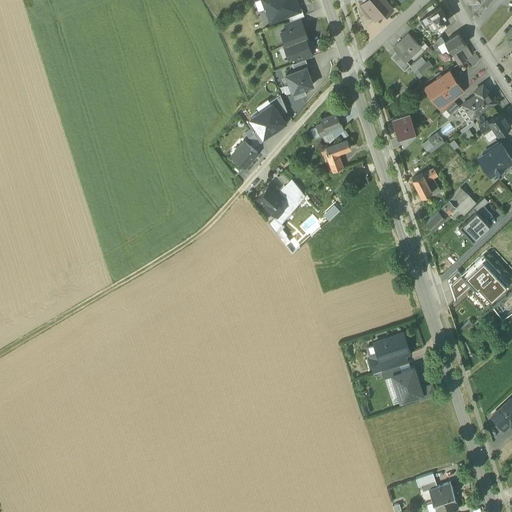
[(254,0),(258,10),(265,8),(271,22),(288,15),(300,11),(299,9),(295,0),(254,0)]
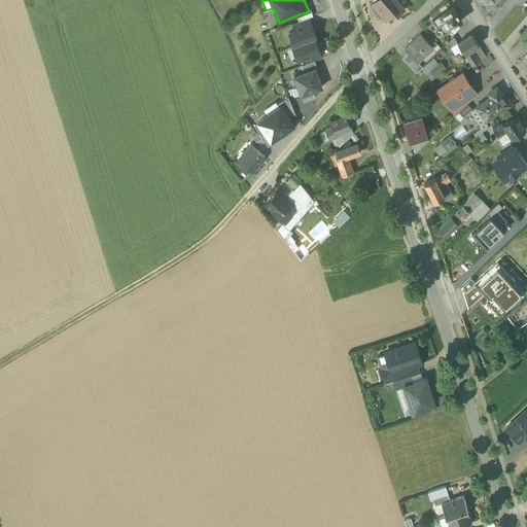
[(375,2),(373,0),(364,0),(370,15),(376,10),(380,7),(375,2)]
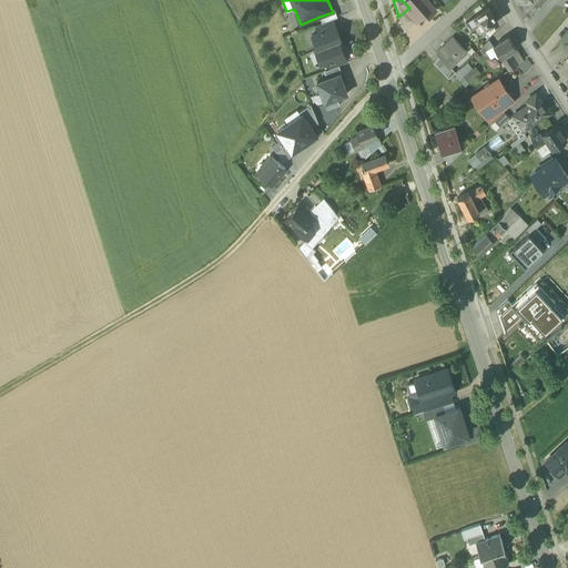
[(435,11),(425,0),(405,0),(404,2),(409,8),(405,11),(415,22),(414,22),(415,23),(425,14),(427,18),(435,11)]
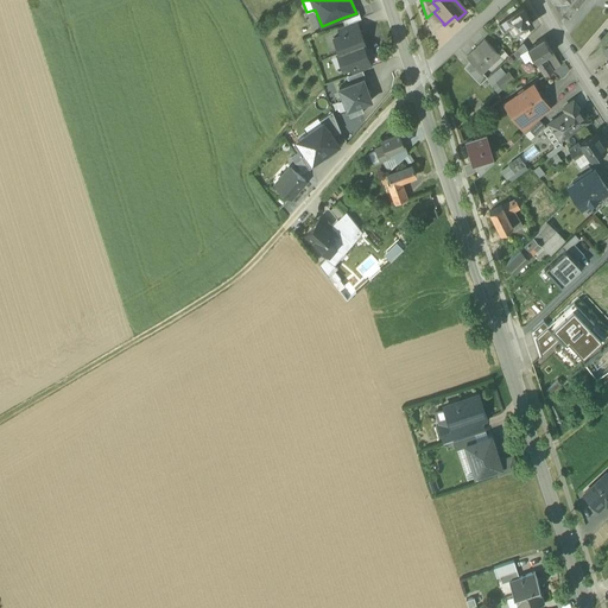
[(581,0),(558,0),(556,4),(568,16),(581,0)]
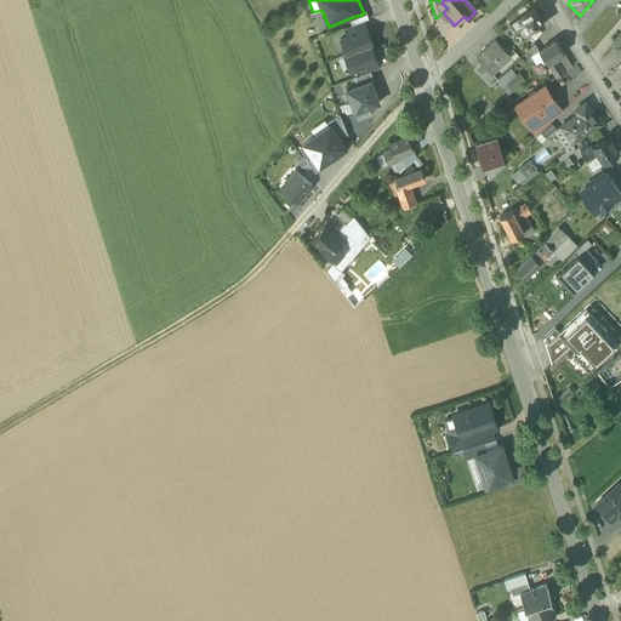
[(534,9),(519,20),(522,24),(529,35),(543,26),(534,9)]
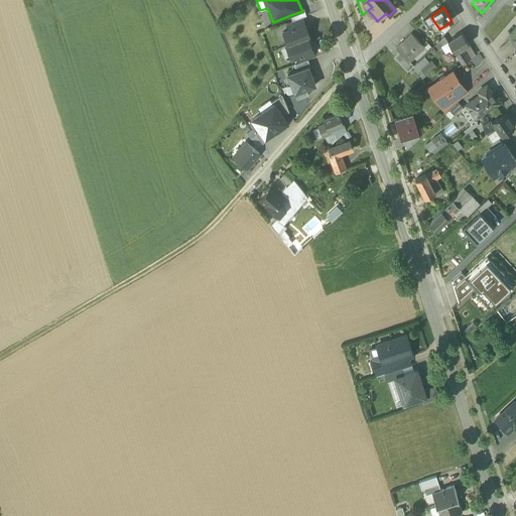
[(301,9),(302,11),(290,15),(292,21),(301,17),(306,16),(303,8),(301,9)]
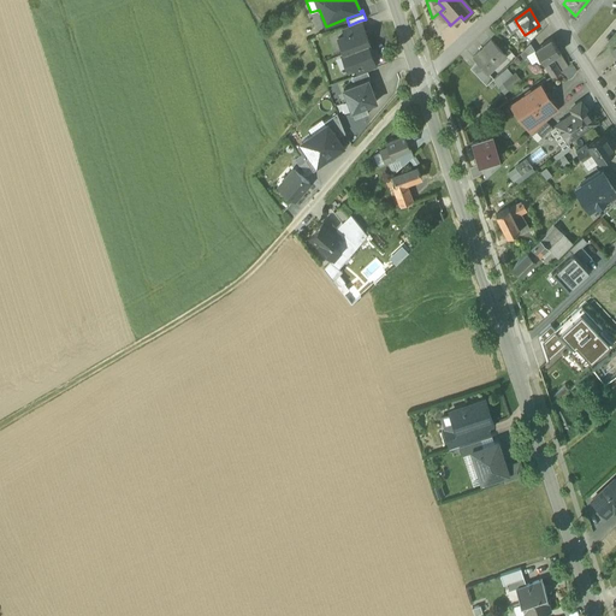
[(450,24),(439,12),(432,18),(438,34),(438,35),(449,24),(450,24)]
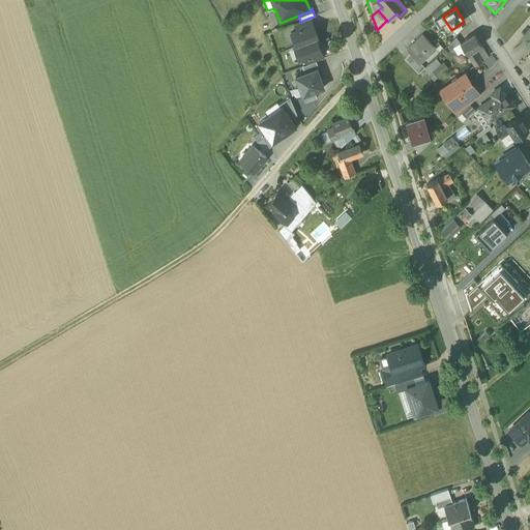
[(442,17),(435,22),(438,26),(445,21),(443,17),(442,17)]
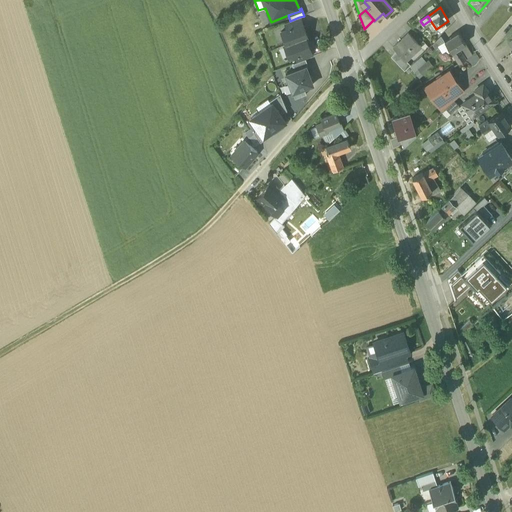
[(290,21),(284,23),(287,29),(301,23),(299,17),(290,21)]
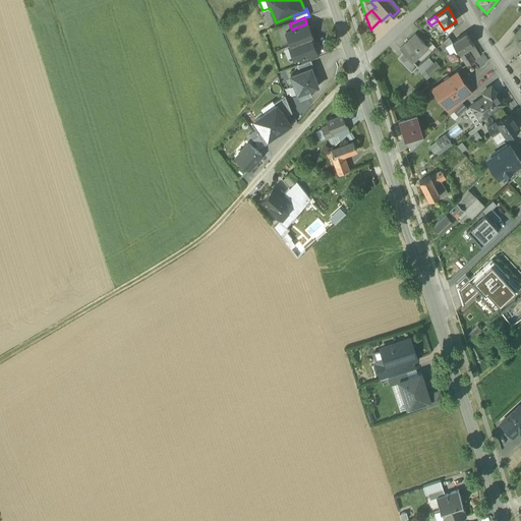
[(292,30),(286,32),(291,45),(310,37),(310,38),(312,37),(307,23),(306,23),(292,30)]
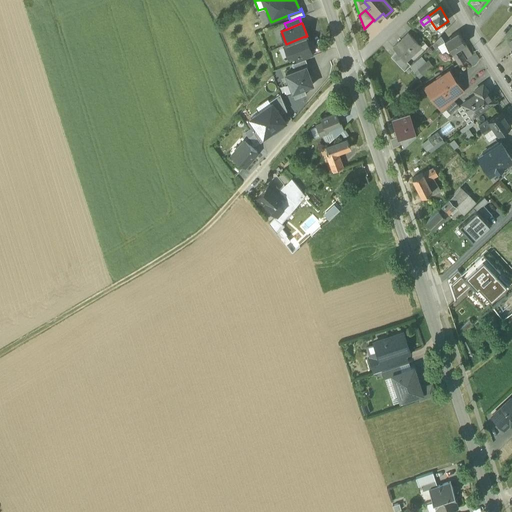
[(458,33),(444,42),(452,53),(459,49),(465,45),(458,33)]
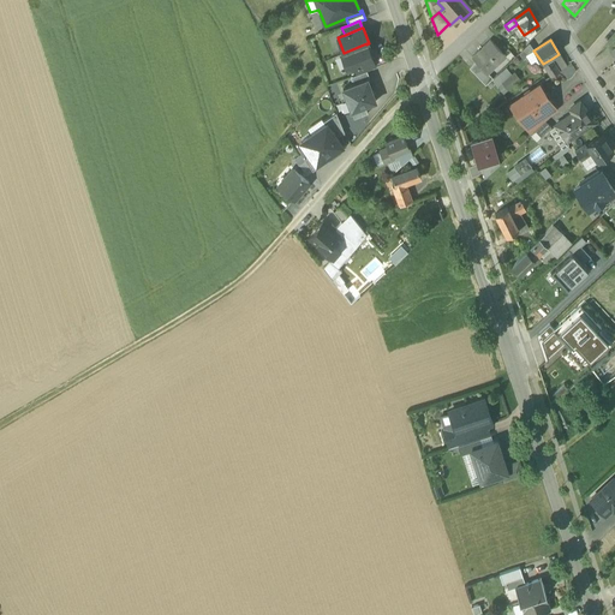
[(490,41),(472,58),(476,61),(488,73),(506,57),(490,41)]
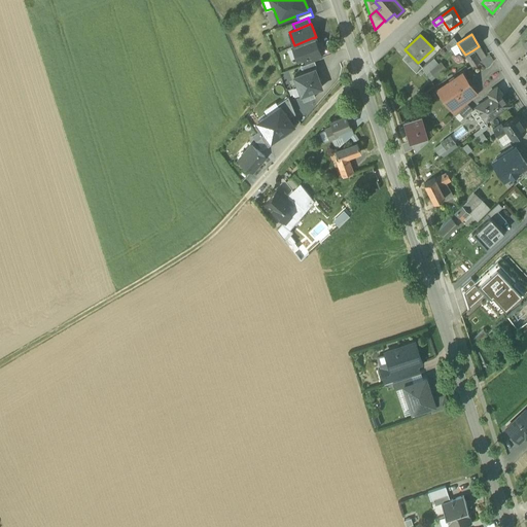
[(314,37),(294,45),(292,45),(297,60),(304,57),(319,51),(314,38),(314,37)]
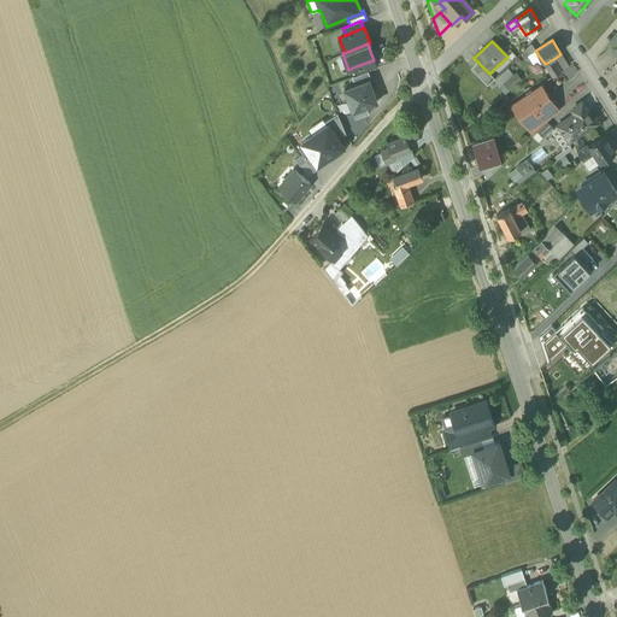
[(530,43),(521,54),(526,60),(535,51),(530,43)]
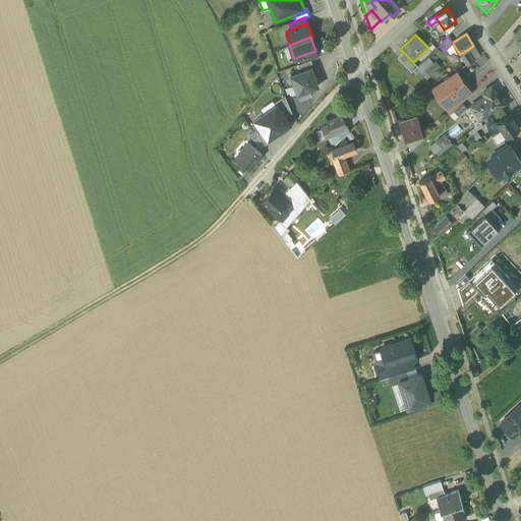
[(467,50),(460,54),(466,65),(473,60),(467,50)]
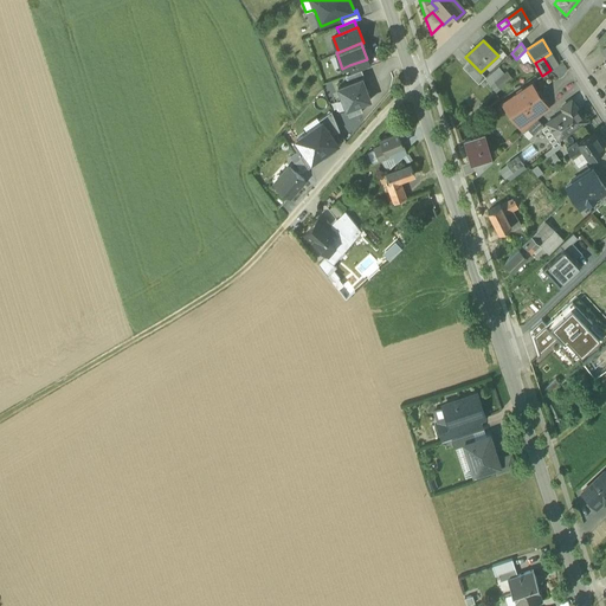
[(367,59),(349,65),(352,72),(361,69),(369,66),(367,59)]
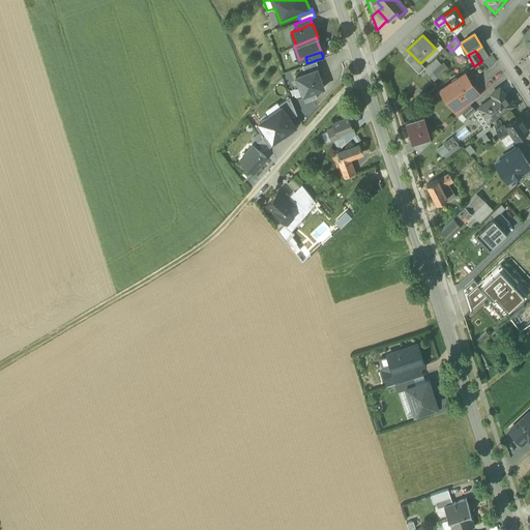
[(420,63),(410,53),(405,59),(418,74),(424,67),(420,63)]
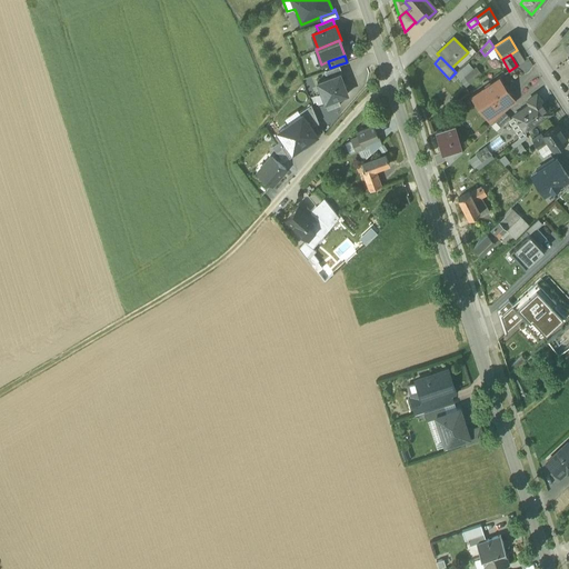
[(330,68),(326,70),(328,77),(340,73),(342,72),(339,65),(330,68)]
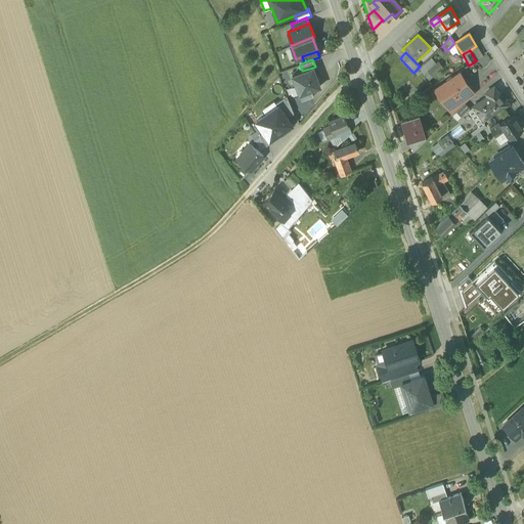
[(436,64),(424,75),(429,80),(440,70),(436,64)]
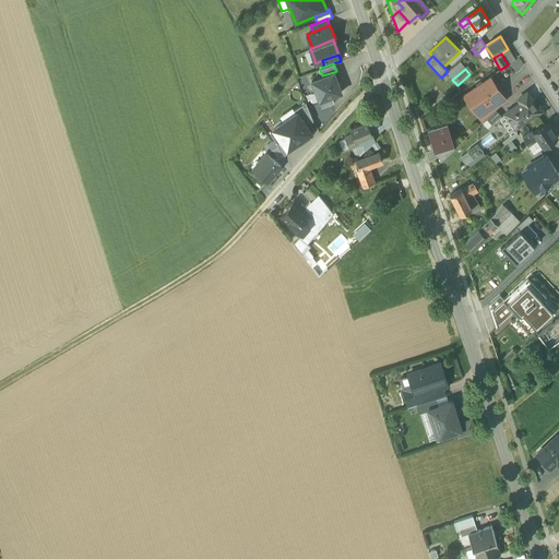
[(322,75),(311,80),(319,100),(331,96),(342,92),(334,72),(322,75)]
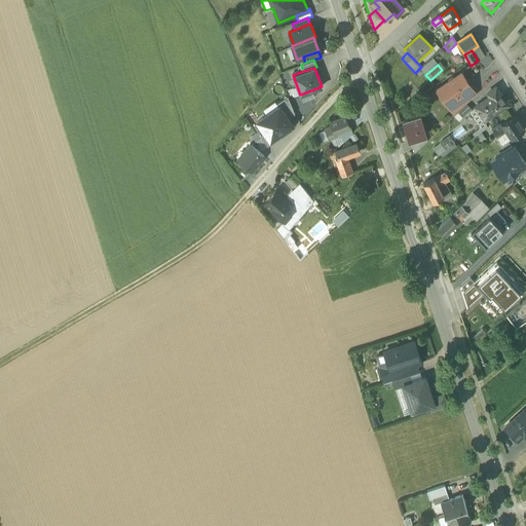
[(461,73),(455,78),(452,77),(448,80),(449,82),(437,90),(438,91),(440,89),(450,104),(447,106),(448,106),(453,103),(468,92),(473,89),(461,73)]
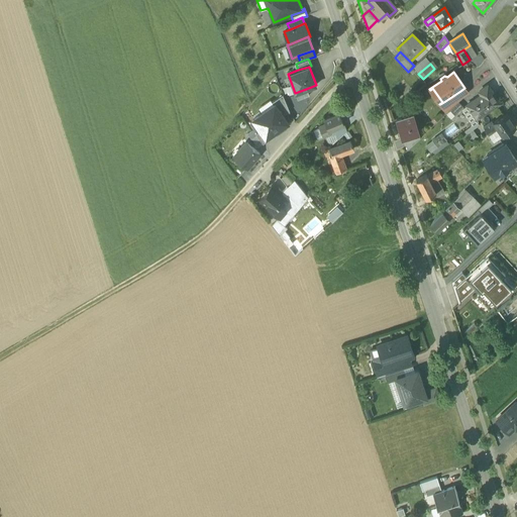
[(482,96),(476,100),(475,100),(467,106),(476,119),(499,103),(488,86),(479,92),(482,96)]
